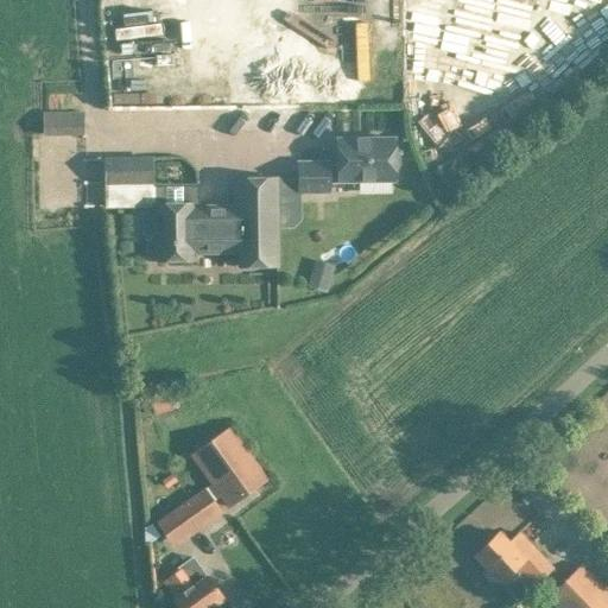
[(329,163),(298,163),(298,194),(329,194),(329,184),(355,184),(355,181),(394,181),(393,139),(336,140),(337,165),(329,165),(329,163)]
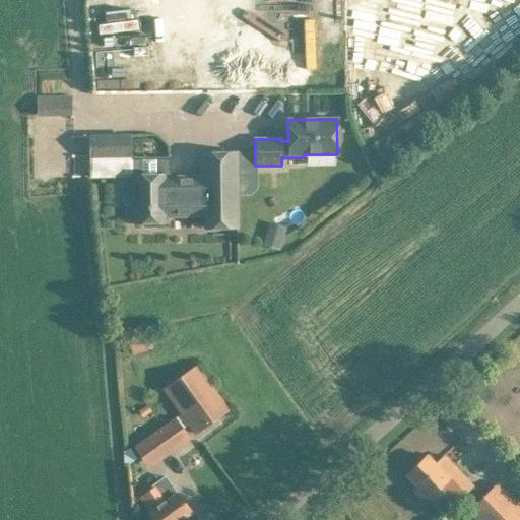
[(129,138),(101,138),(101,157),(129,157),(129,138)]
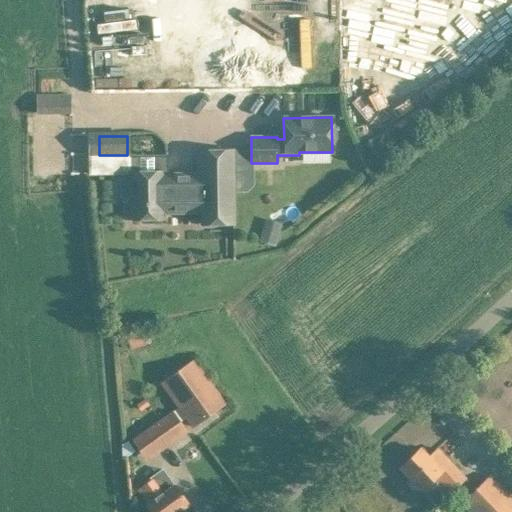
[(197,174),(160,174),(161,213),(201,213),(201,224),(233,224),(232,151),(197,151),(197,174)]
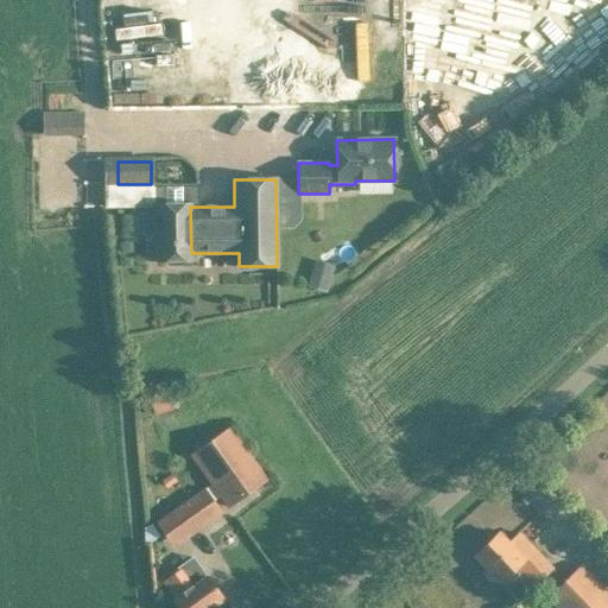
[(152,222),(152,242),(157,242),(157,260),(164,260),(169,265),(179,265),(184,260),(191,260),(191,253),(190,207),(190,204),(157,204),(157,222),(152,222)]
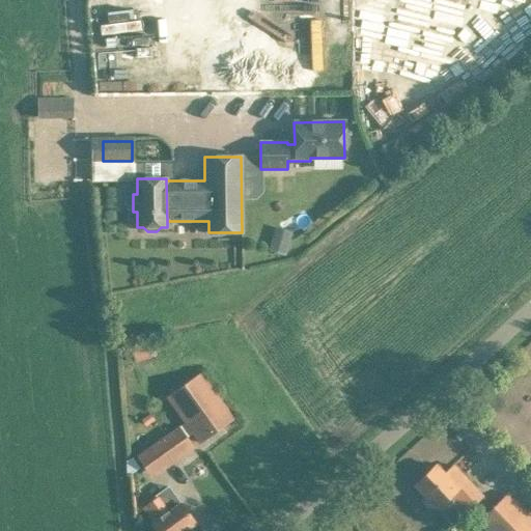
[(285,256),(290,239),(274,233),(269,251),(285,256)]
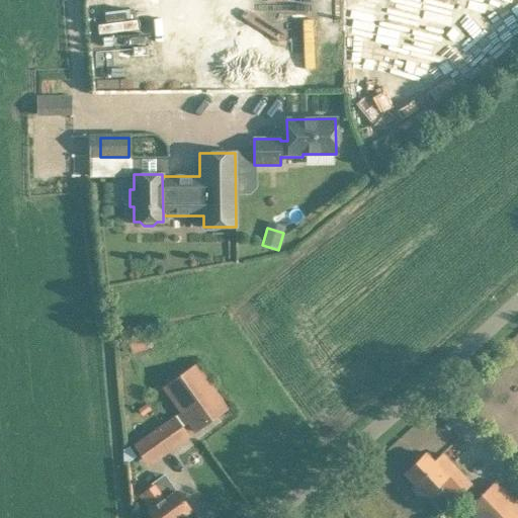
[(143,339),(127,344),(131,354),(146,349),(143,339)]
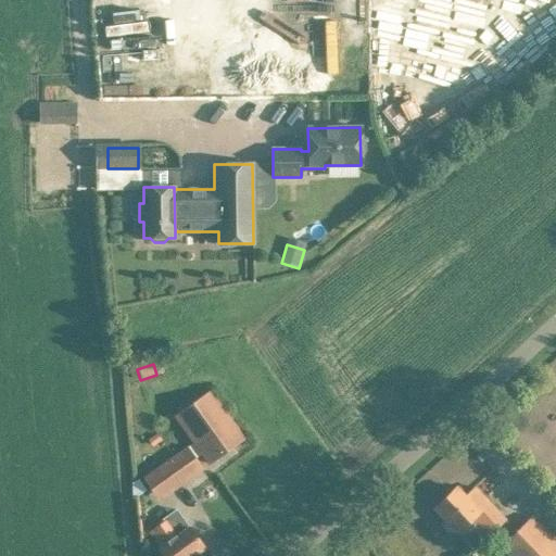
[(207,392),(174,416),(210,464),(242,440),(207,392)]
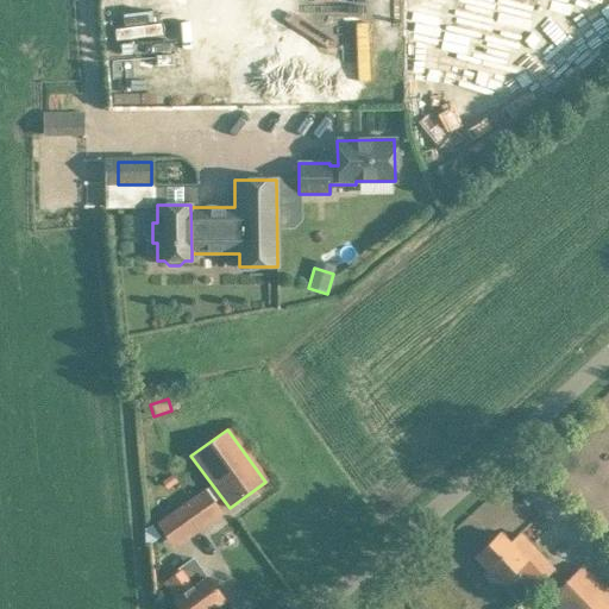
[(205,488),(168,513),(154,523),(173,548),(221,513),(214,502),(220,498),(212,487),(206,490),(205,488)]
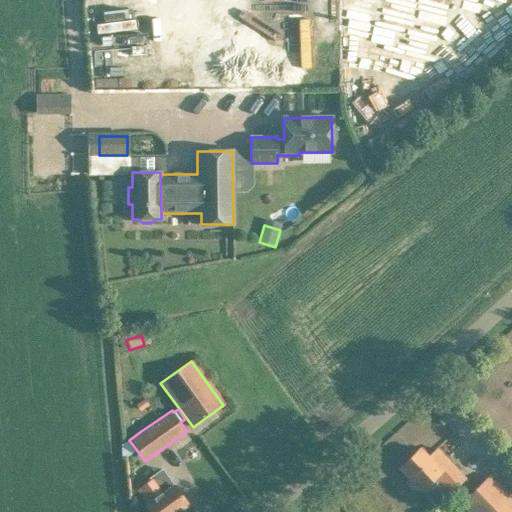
[(400,468),(413,483),(421,490),(435,477),(449,493),(464,478),(437,449),(428,457),(420,449),(400,468)]
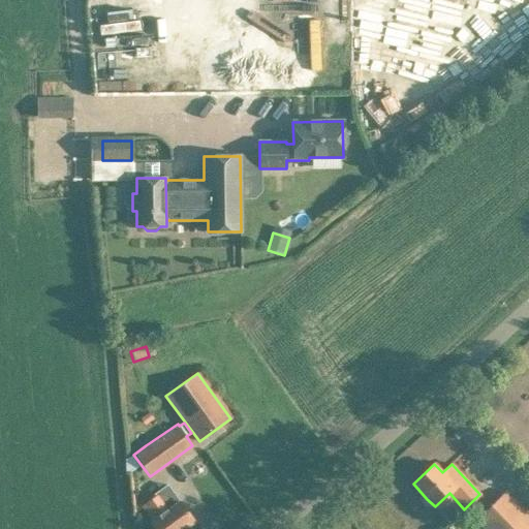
[(155,494),(142,505),(152,521),(151,522),(156,528),(183,528),(193,522),(166,485),(155,492),(155,494)]
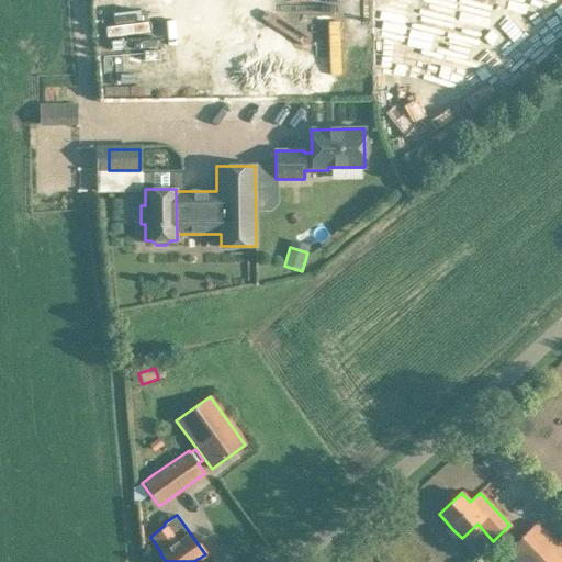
[(561,561),(561,550),(537,524),(512,548),(524,561),(561,561)]
